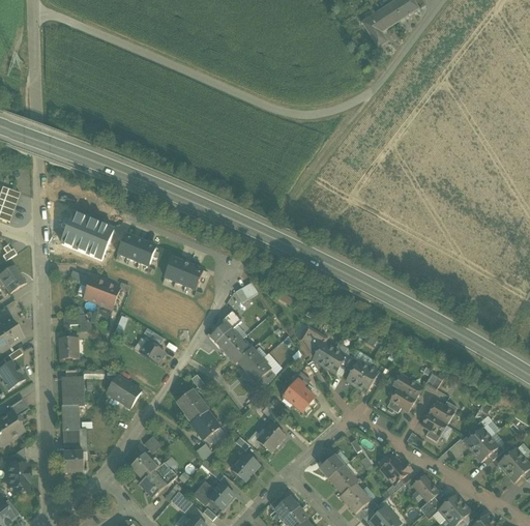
[(392,0),(391,1),(401,16),(417,5),(414,0),(392,0)]
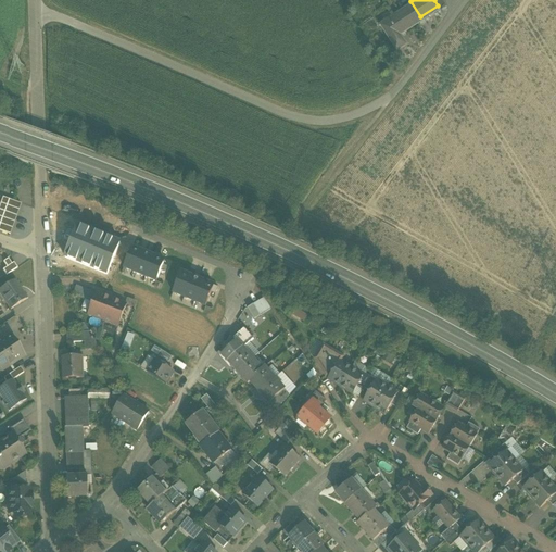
[(411,1),(391,13),(390,12),(380,17),(396,46),(406,39),(401,29),(420,16),(411,1)]
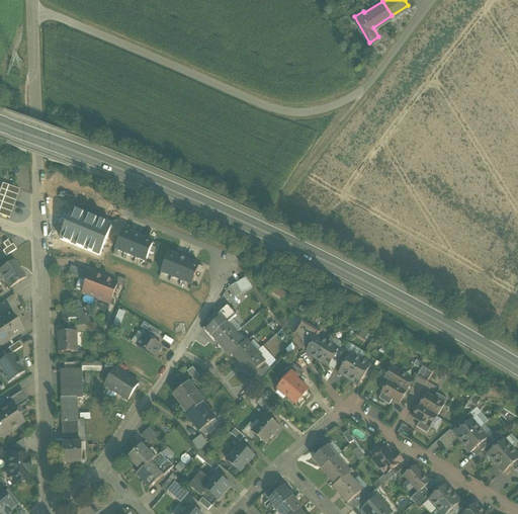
[(2,182),(0,188),(0,215),(9,218),(19,188),(2,182)]
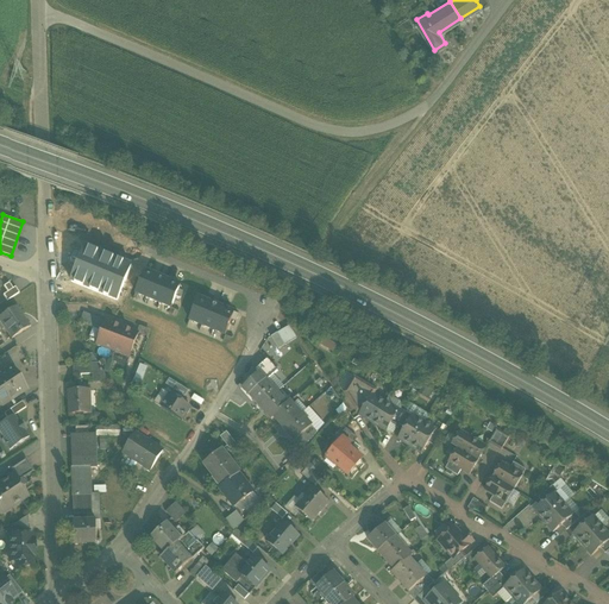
[(135,289),(148,295),(156,272),(144,268),(135,289)]
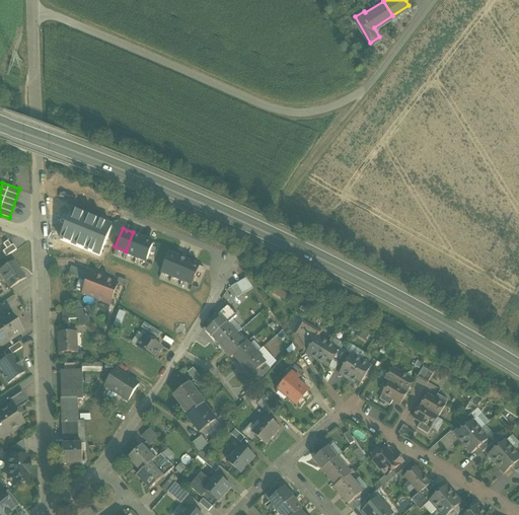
[(133,232),(126,251),(136,255),(143,236),(133,232)]
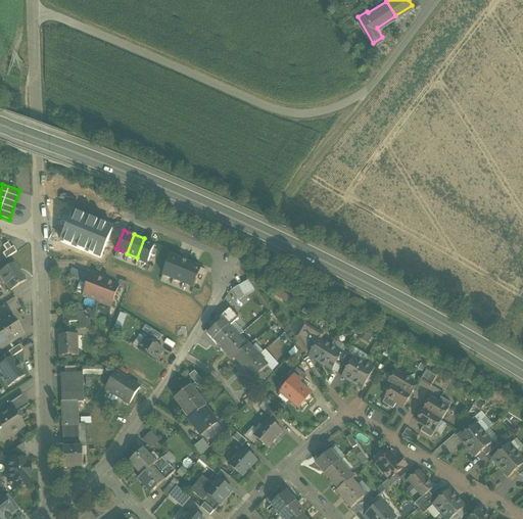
[(9,238),(1,243),(6,253),(15,248),(9,238)]
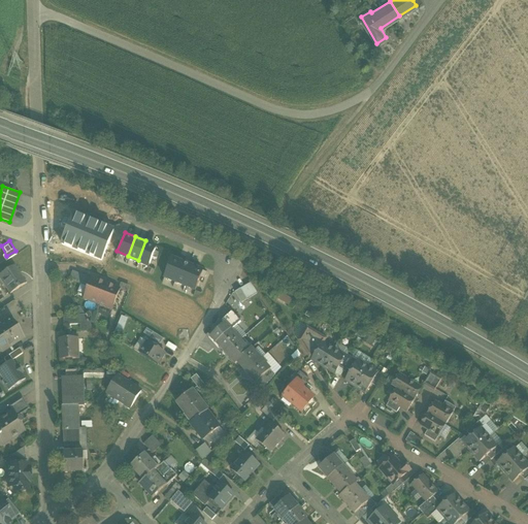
[(145,240),(138,260),(149,264),(152,255),(156,256),(158,250),(155,249),(156,244),(145,240)]
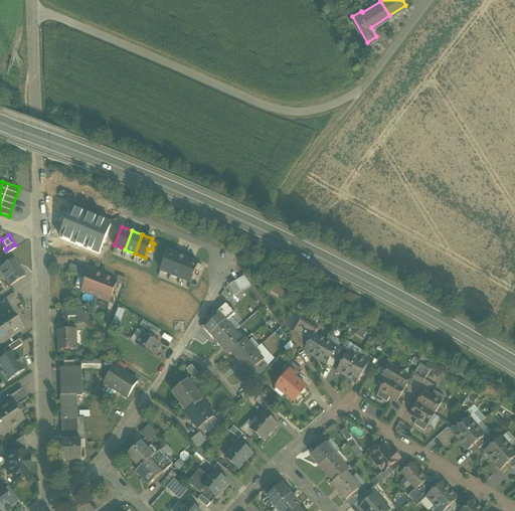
[(168,249),(160,268),(170,272),(178,253),(168,249)]
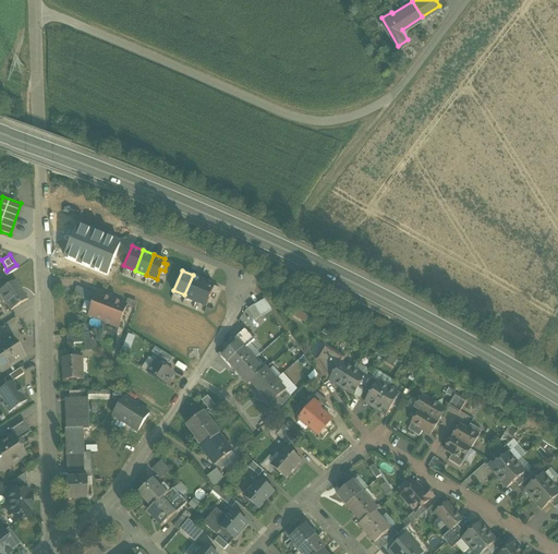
[(204,279),(193,275),(184,294),(195,300),(204,279)]
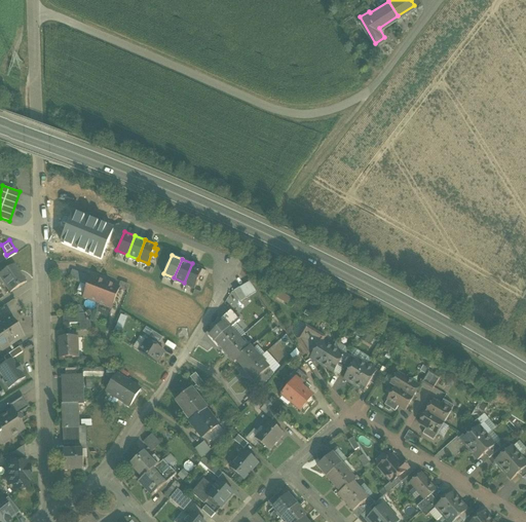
[(13,262),(0,270),(0,274),(9,290),(25,280),(17,270),(19,269),(13,262)]
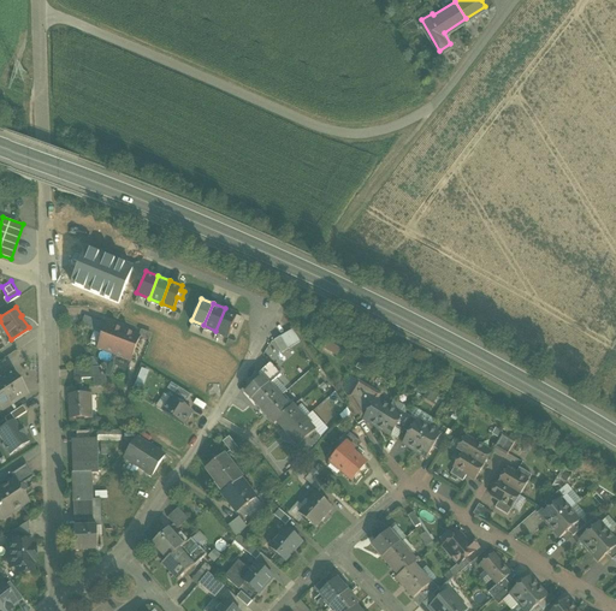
[(241,314),(225,308),(215,331),(227,336),(234,320),(238,321),(241,314)]
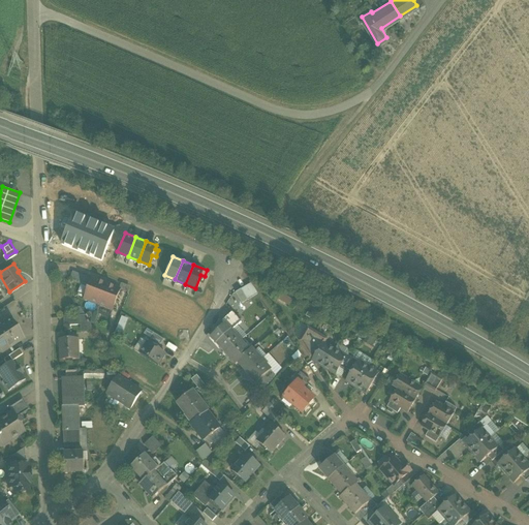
[(92,276),(73,269),(71,275),(90,281),(92,276)]
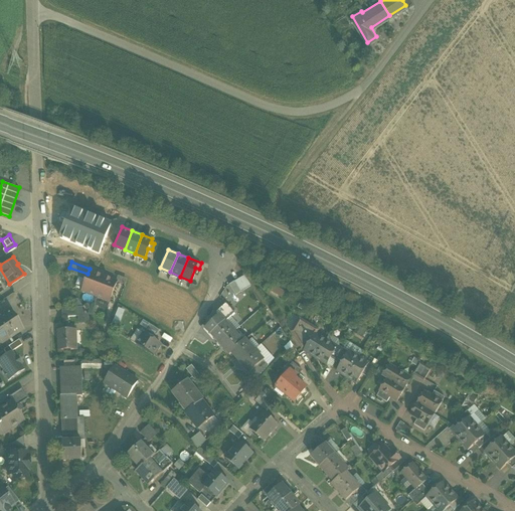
[(103,274),(90,269),(88,274),(81,288),(96,293),(103,274)]
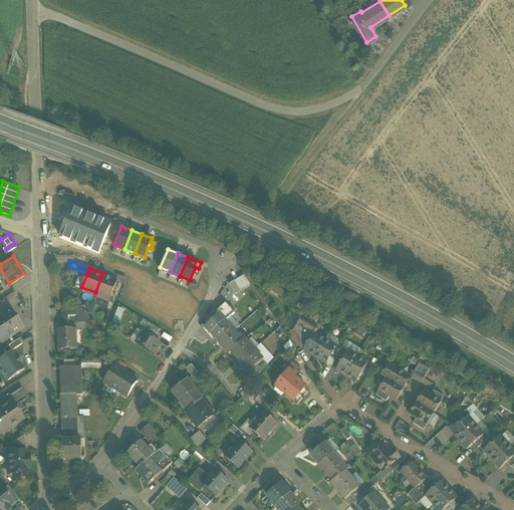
[(250,282),(244,272),(239,275),(245,285),(250,282)]
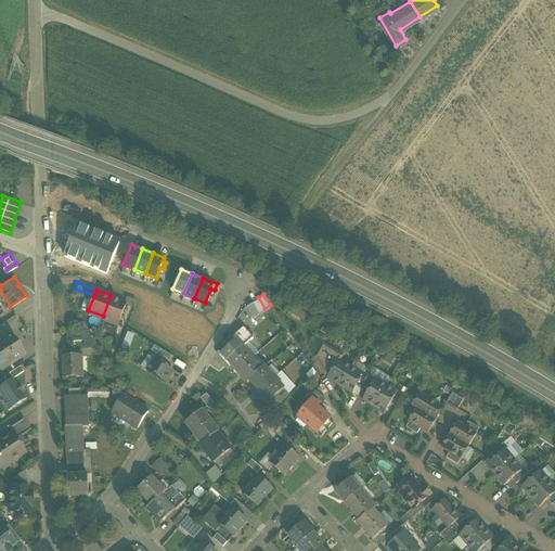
[(126,300),(111,295),(103,316),(117,322),(126,300)]
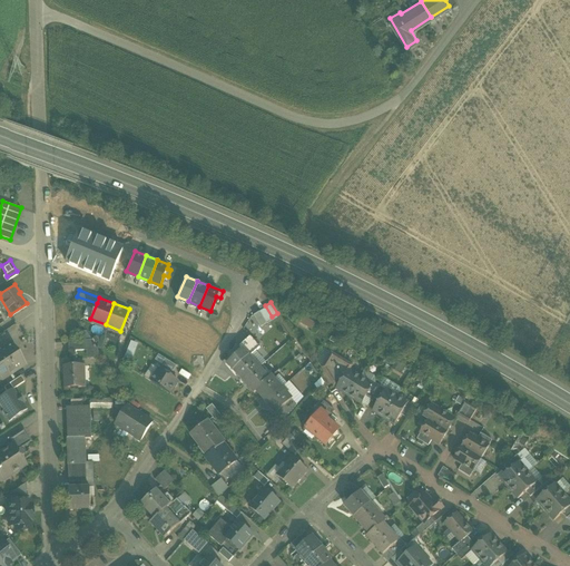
[(265,305),(259,309),(266,320),(272,316),(265,305)]
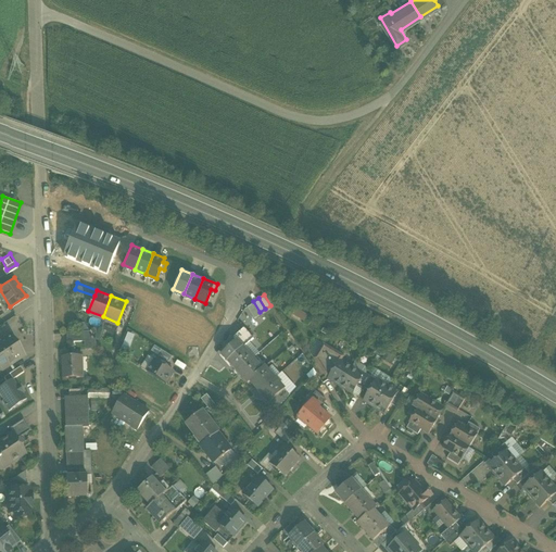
[(260,312),(253,301),(248,304),(254,315),(260,312)]
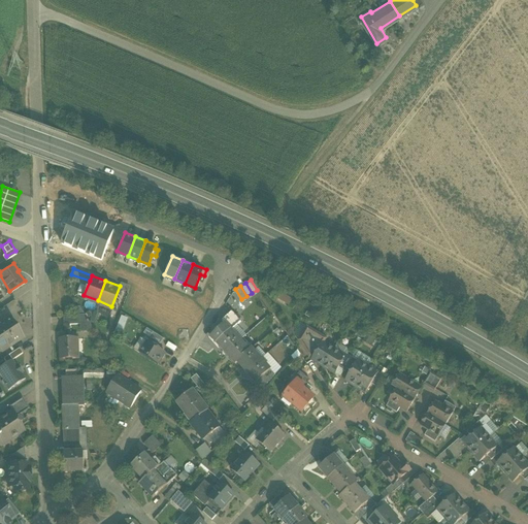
[(230,309),(220,319),(223,322),(224,322),(230,328),(235,323),(239,319),(230,309)]
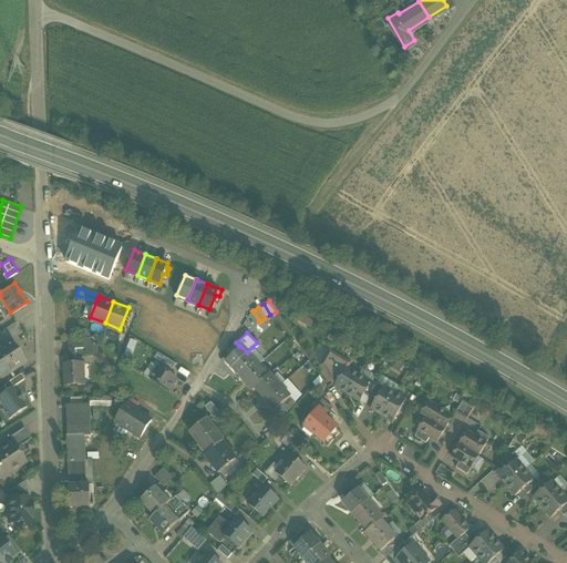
[(124,352),(131,355),(138,337),(131,335),(124,352)]
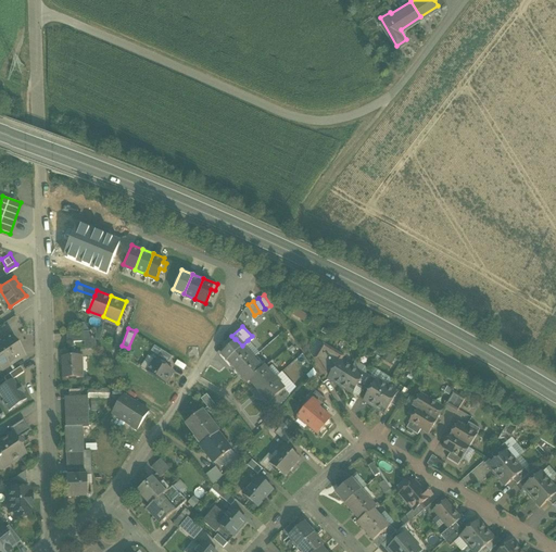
[(89,329),(67,330),(68,339),(95,337),(89,329)]
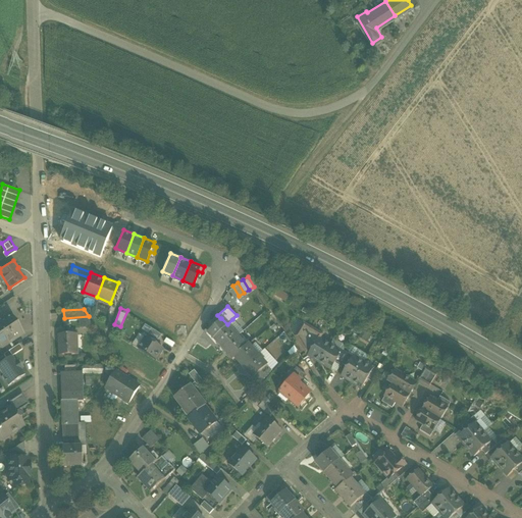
[(7,310),(0,314),(0,343),(1,345),(19,332),(8,317),(11,315),(7,310)]
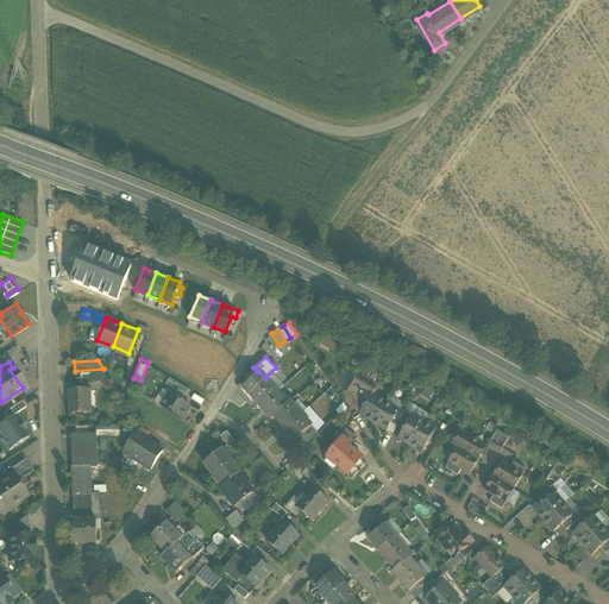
[(265,378),(258,371),(257,371),(242,387),(259,406),(275,390),(282,384),(271,372),(265,378)]
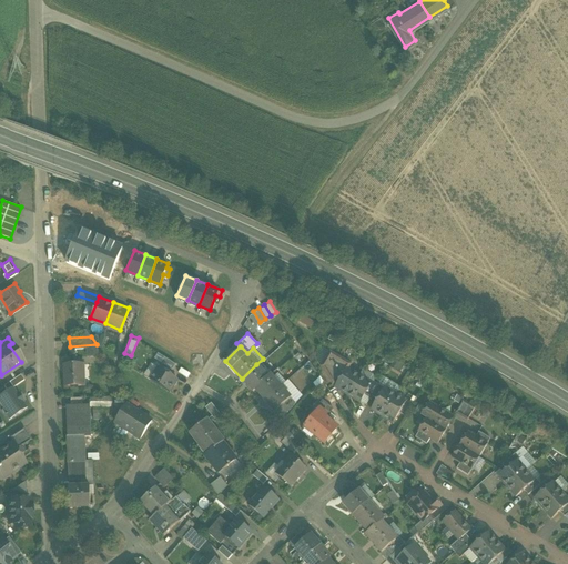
[(350,361),(331,349),(322,363),(332,379),(336,382),(346,364),(347,365),(350,361)]
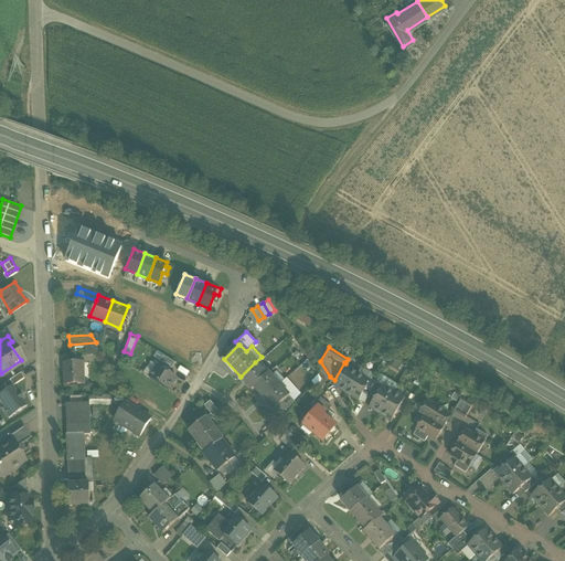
[(174,360),(163,352),(160,358),(171,366),(174,360)]
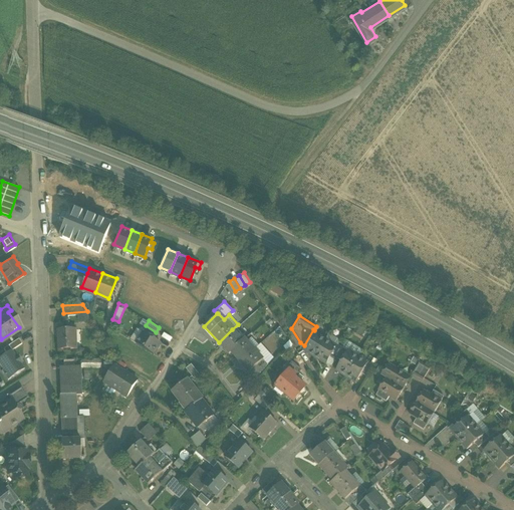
[(76,326),(58,326),(59,347),(77,346),(77,345),(73,345),(73,339),(74,339),(74,327),(76,326)]
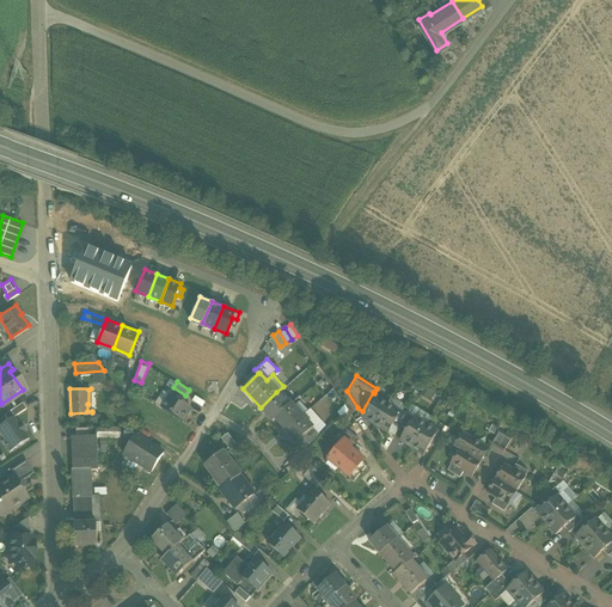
[(191,406),(170,392),(161,405),(183,420),(191,406)]
